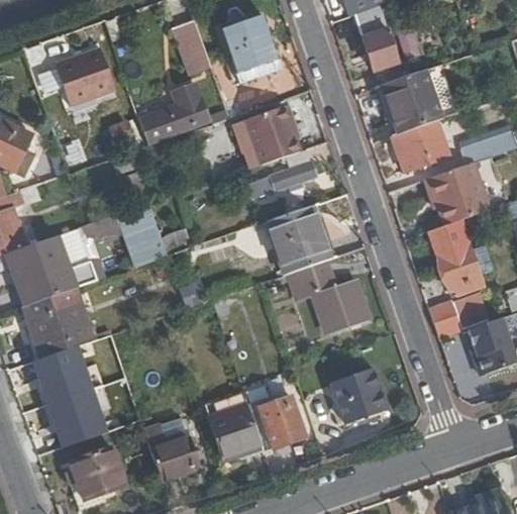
[(377,5),(393,0),(346,0),(350,14),(353,13),(377,5)]
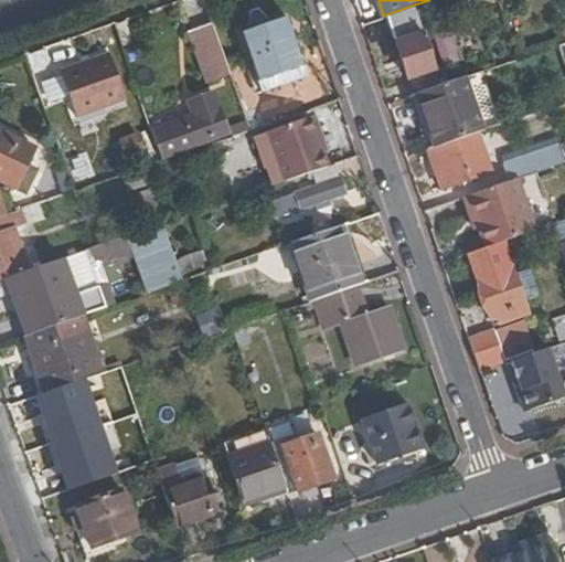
[(419,17),(436,11),(434,3),(417,9),(419,17)]
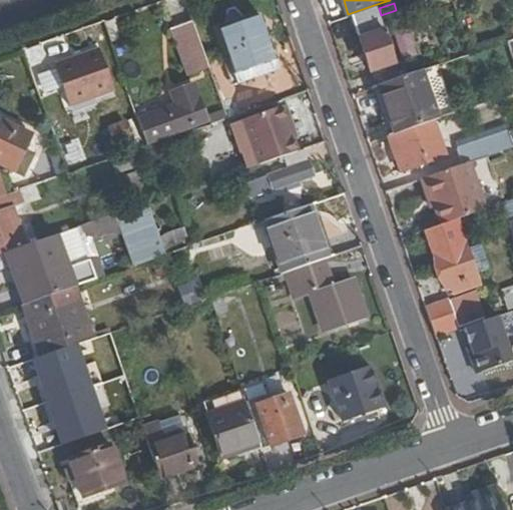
[(377,84),(398,77),(374,5),(351,13),(375,85),(377,84)]
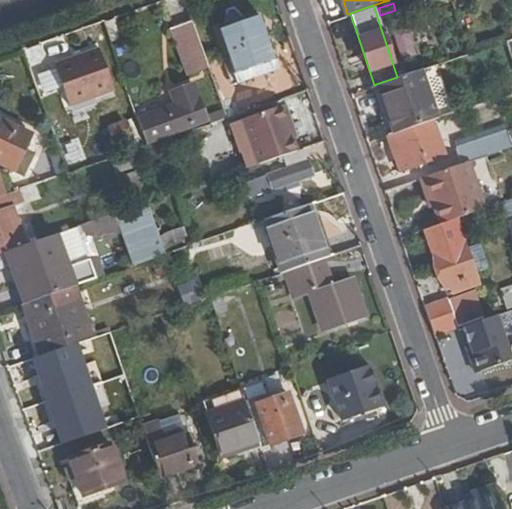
[(123,36),(115,13),(103,17),(111,40),(123,36)]
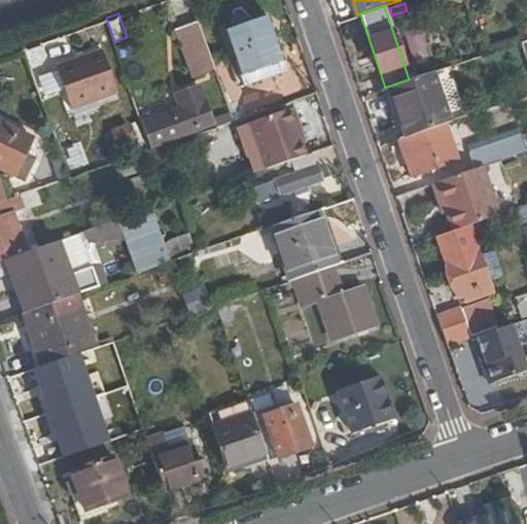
[(224,29),(240,72),(283,58),(268,14),(224,29)]
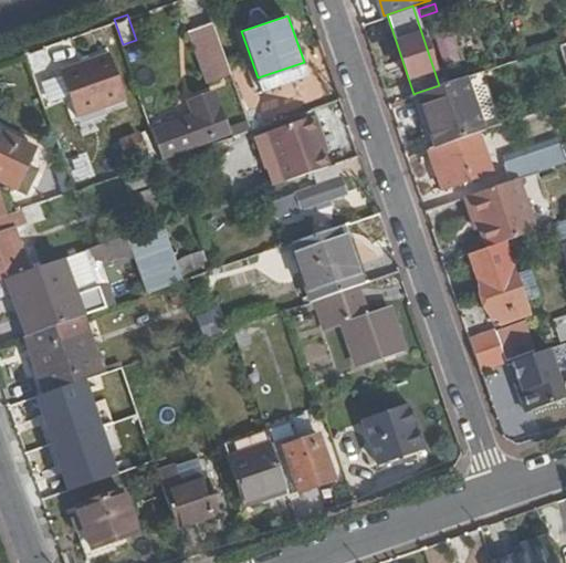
[(205,84),(232,74),(213,20),(187,30),(205,84)]
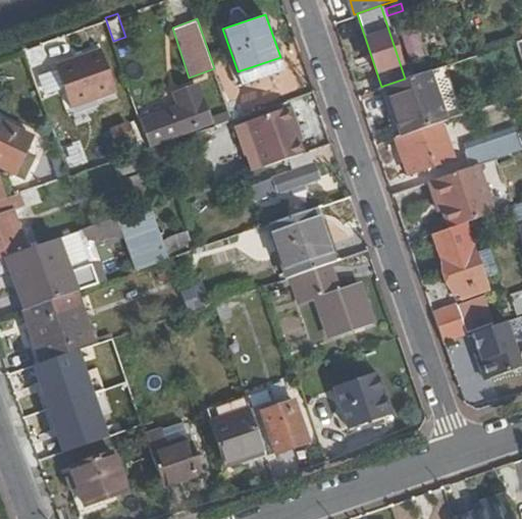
[(101,46),(55,61),(69,104),(115,89),(101,46)]
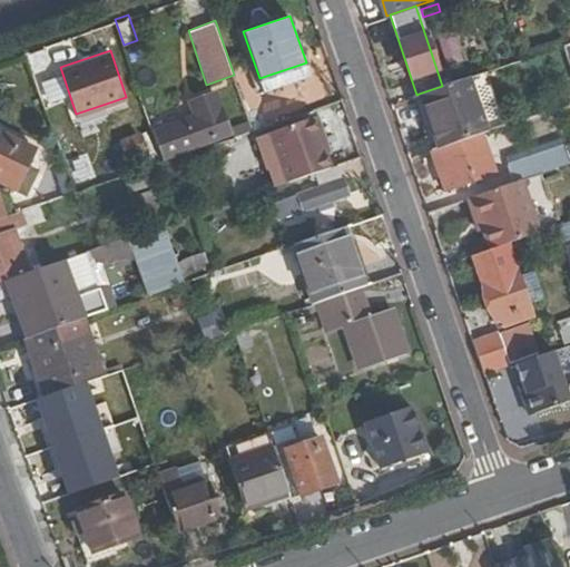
[(482,133),(485,130),(467,77),(442,86),(419,94),(436,148),(482,133)]
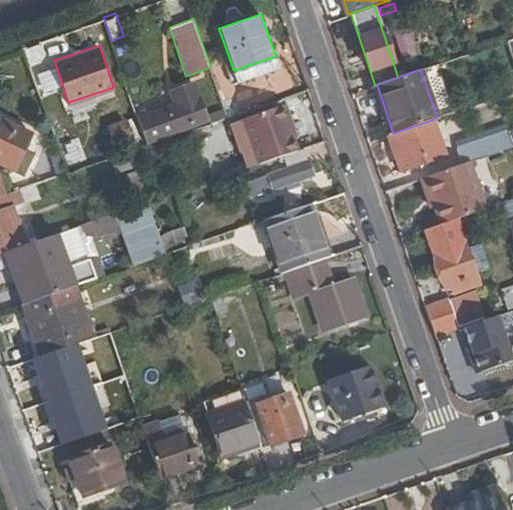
[(177,108),(159,115),(161,121),(150,125),(154,138),(205,119),(192,82),(171,91),(177,108)]
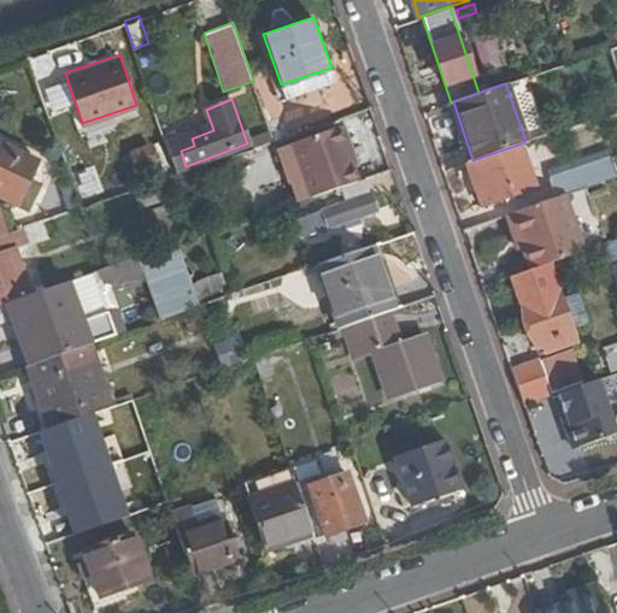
[(466,161),(472,160),(453,101),(451,102),(445,105),(464,163),(466,161)]
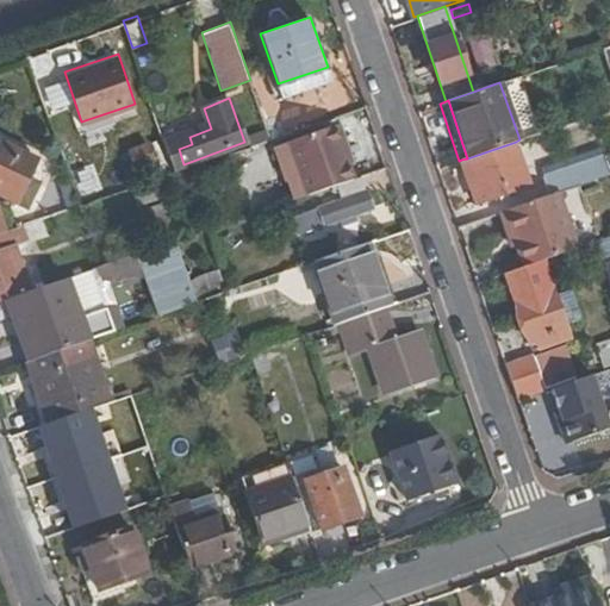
[(335,124),(348,161),(353,160),(341,122),(335,124)]
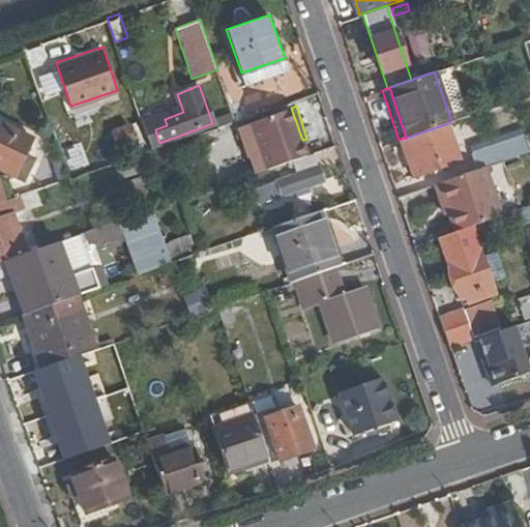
[(267,169),(307,155),(302,140),(291,108),(251,121),(267,169)]
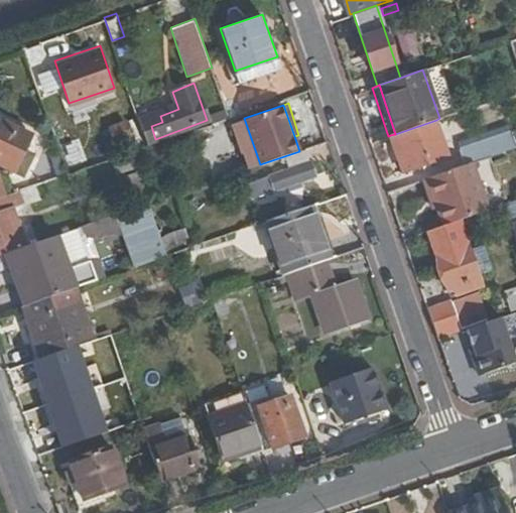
[(0,162),(24,173),(33,153),(23,148),(30,131),(0,117),(0,162)]
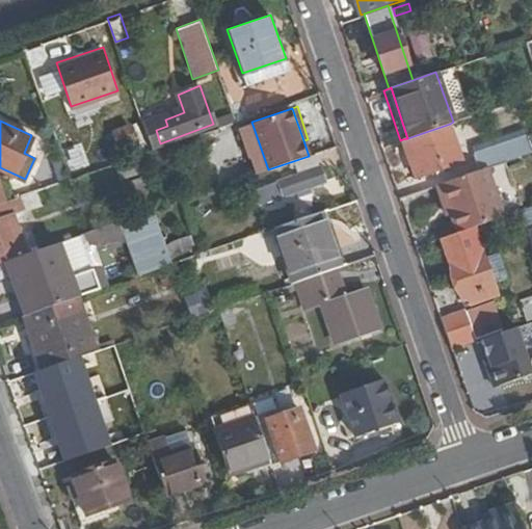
[(123,152),(137,147),(129,122),(113,127),(123,152)]
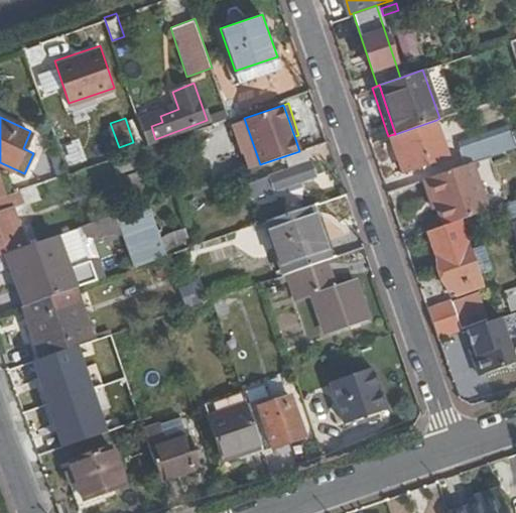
[(447,155),(436,120),(395,134),(390,135),(402,171),(447,155)]
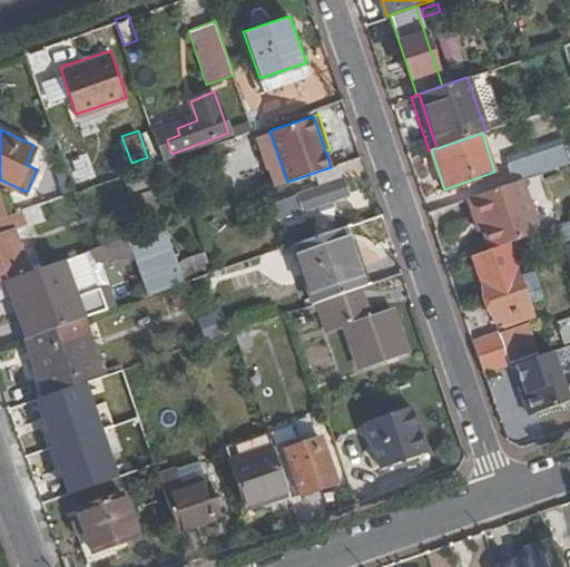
[(519,178),(569,160),(569,143),(509,164),(514,181),(519,178)]
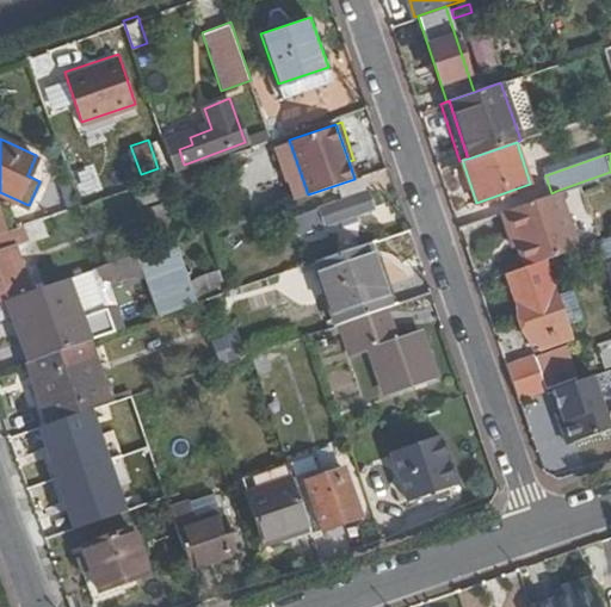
[(137,199),(159,192),(153,178),(148,179),(149,183),(134,189),(137,199)]
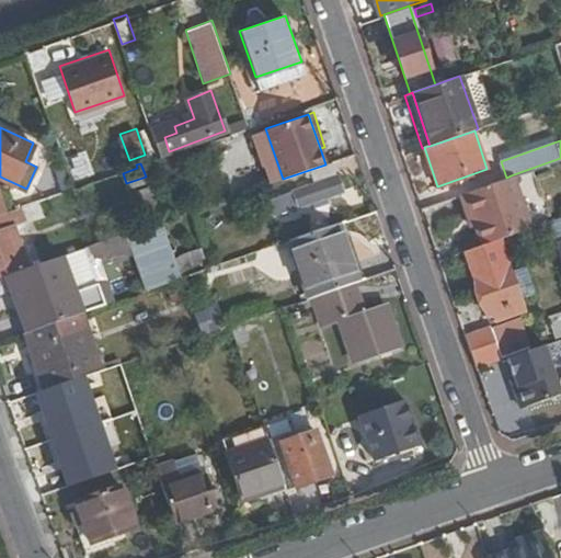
[(315,201),(322,198),(344,192),(339,175),(293,191),(298,206),(315,201)]
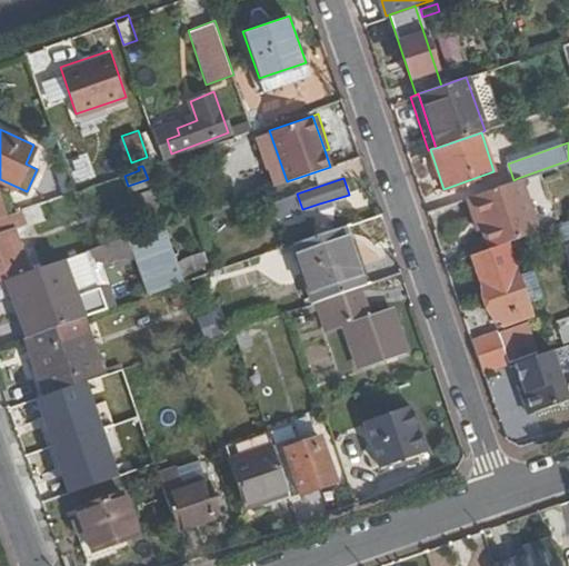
[(536,230),(518,178),(513,180),(471,195),(481,226),(489,247),(507,240),(515,238),(536,230)]
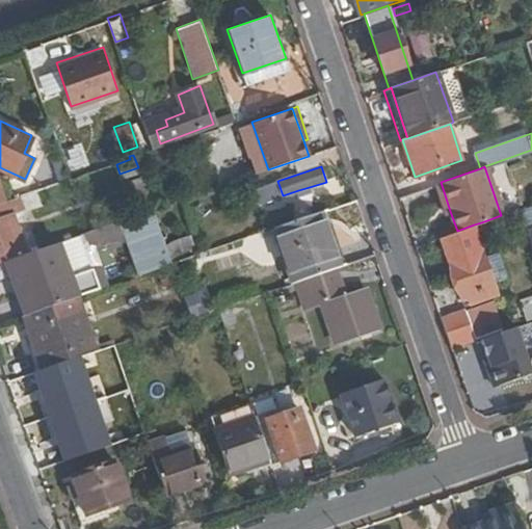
[(9,258),(24,253),(6,199),(2,200),(0,201),(0,261),(1,261),(9,258)]
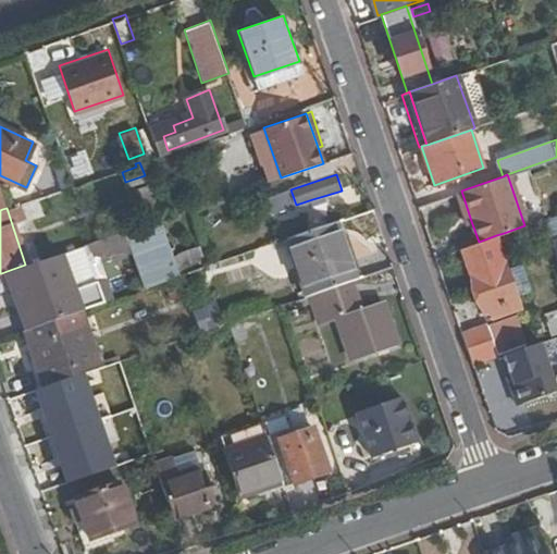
[(556,213),(545,219),(556,253),(556,213)]
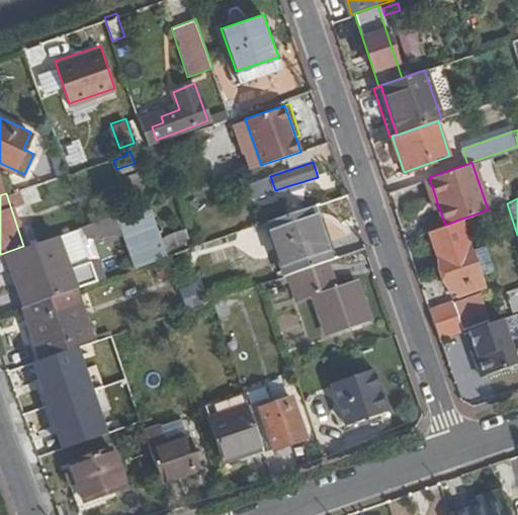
[(155,220),(149,203),(120,213),(125,230),(148,223),(155,220)]
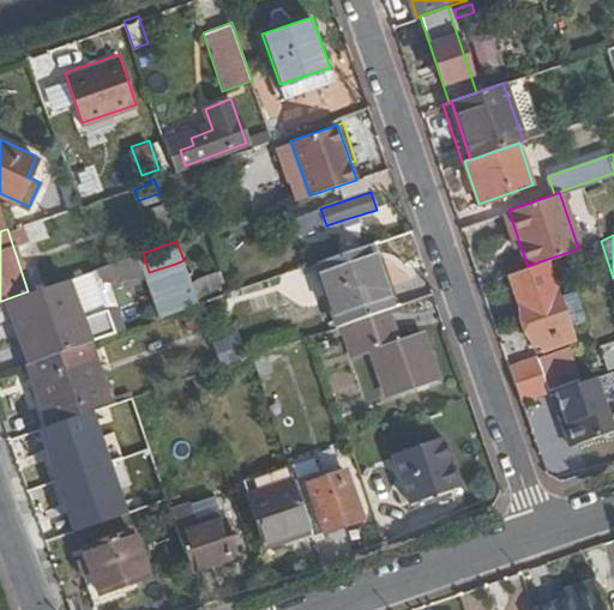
[(373,264),(367,245),(357,248),(365,266),(373,264)]
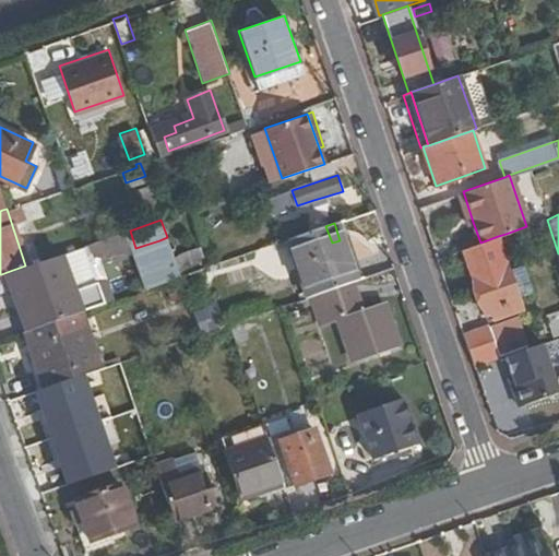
[(332,243),(325,226),(287,239),(307,296),(311,294),(349,281),(353,280),(340,240),(332,243)]
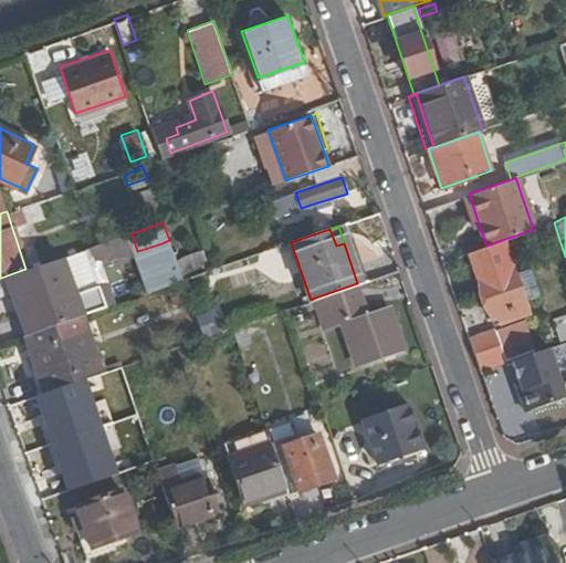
[(92,261),(126,258),(124,237),(90,240),(92,261)]
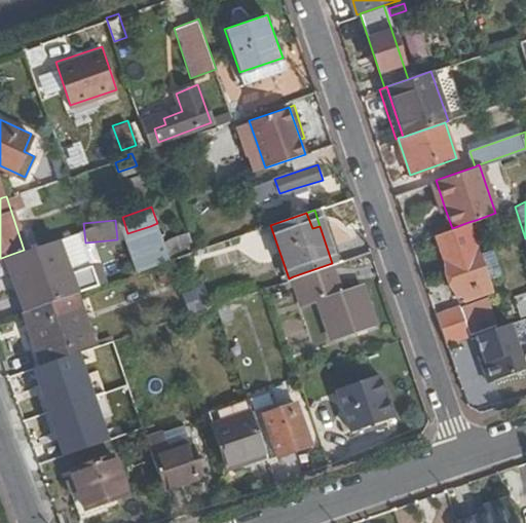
[(480,255),(468,222),(452,228),(437,233),(436,233),(457,292),(462,291),(464,296),(490,288),(488,282),(480,255)]
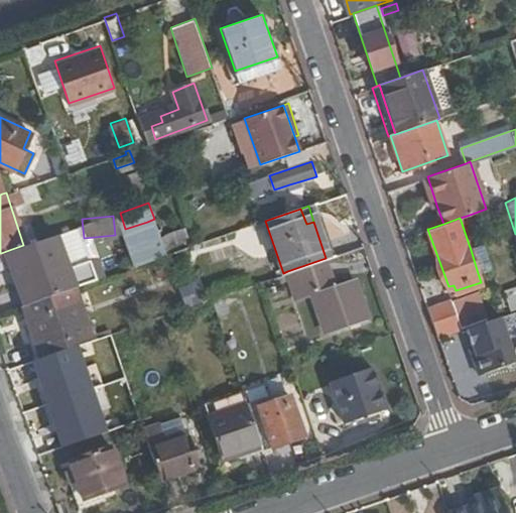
[(159,257),(167,255),(163,245),(160,236),(154,219),(147,222),(159,257)]
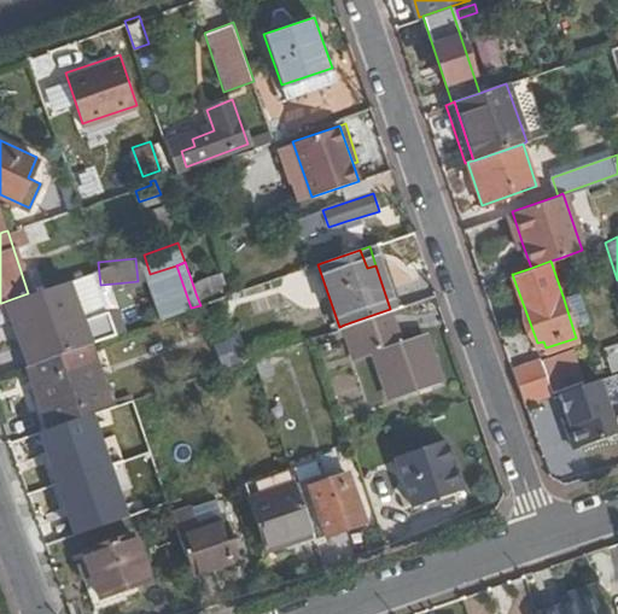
[(192,282),(196,293),(225,284),(221,273),(192,282)]
